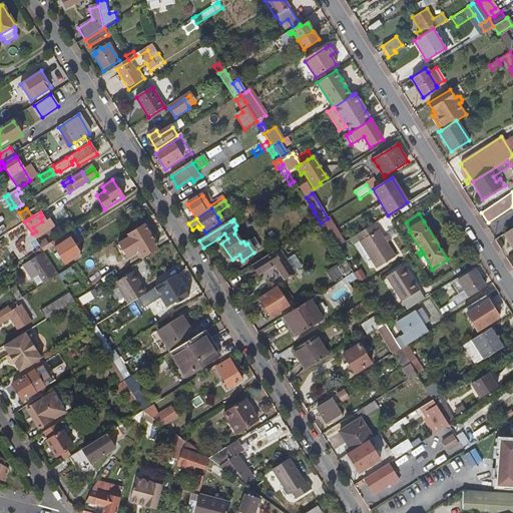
[(24,221),(13,228),(15,231),(24,226),(26,229),(24,230),(37,251),(38,250),(41,248),(38,243),(32,233),(24,221)]
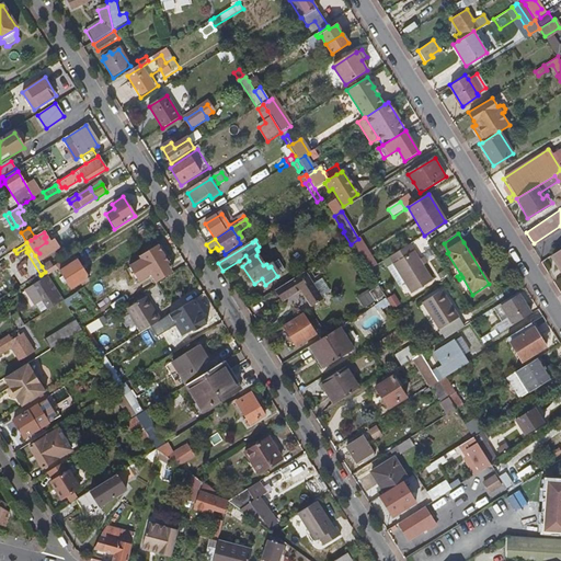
[(357,255),(351,244),(348,245),(342,250),(348,261),(357,255)]
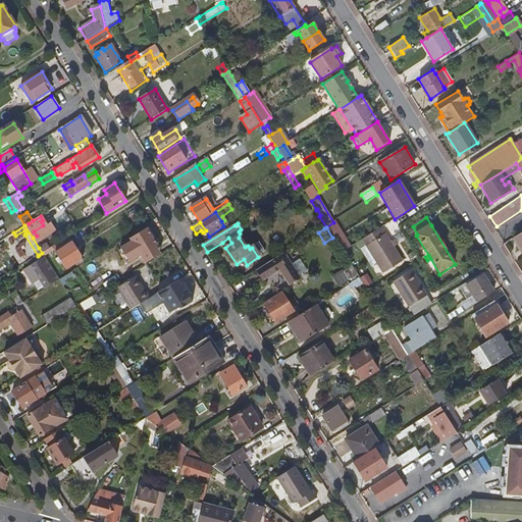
[(401,261),(380,227),(362,240),(382,272),(401,261)]
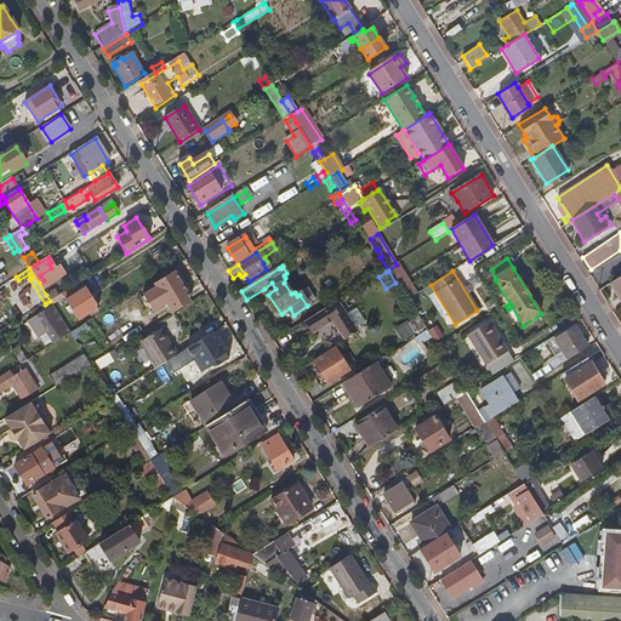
[(187,291),(175,273),(158,283),(165,294),(170,302),(187,291)]
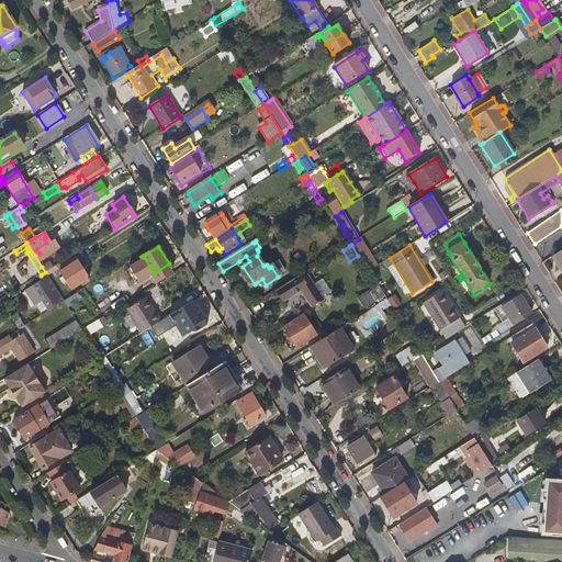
[(561,270),(561,248),(552,255),(561,270)]
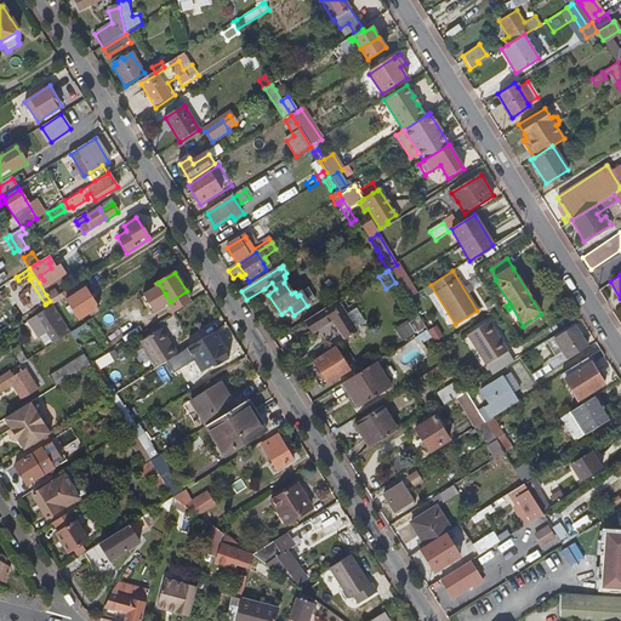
[(96,306),(81,281),(63,294),(66,297),(70,306),(67,308),(68,311),(70,309),(75,318),(96,306)]
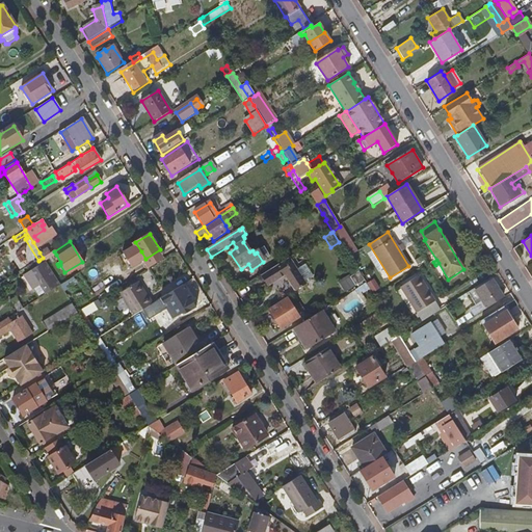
[(236,247),(233,242),(227,247),(230,253),(236,247)]
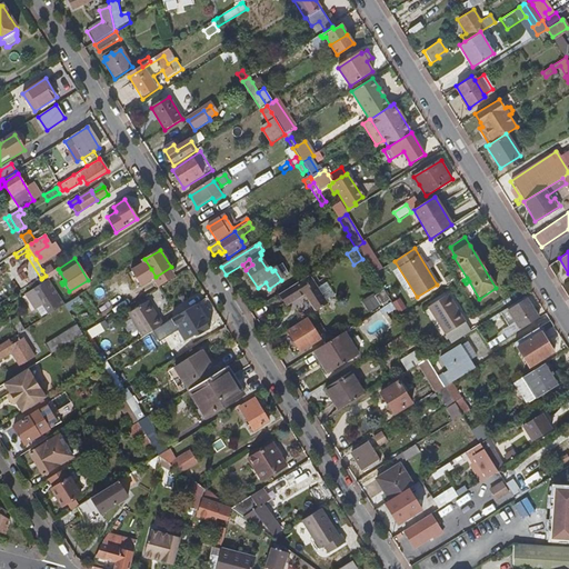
[(46,276),(55,270),(51,265),(42,270),(46,276)]
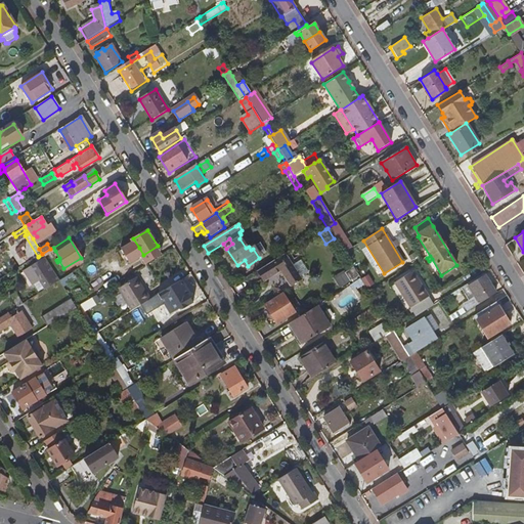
[(44,257),(55,251),(53,248),(50,249),(42,254),(44,257)]
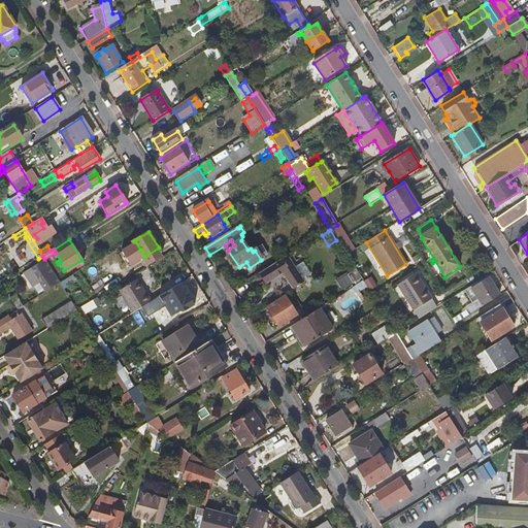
[(144,257),(140,250),(135,253),(139,260),(144,257)]
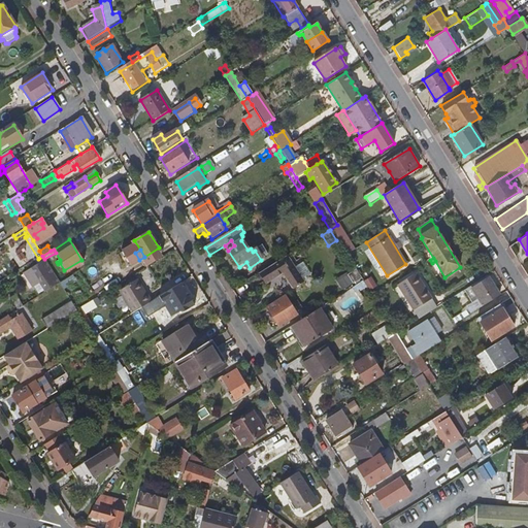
[(33,288),(40,284),(40,285),(44,291),(45,292),(60,284),(60,283),(44,259),(42,256),(39,258),(38,259),(37,260),(40,264),(24,274),(33,288)]
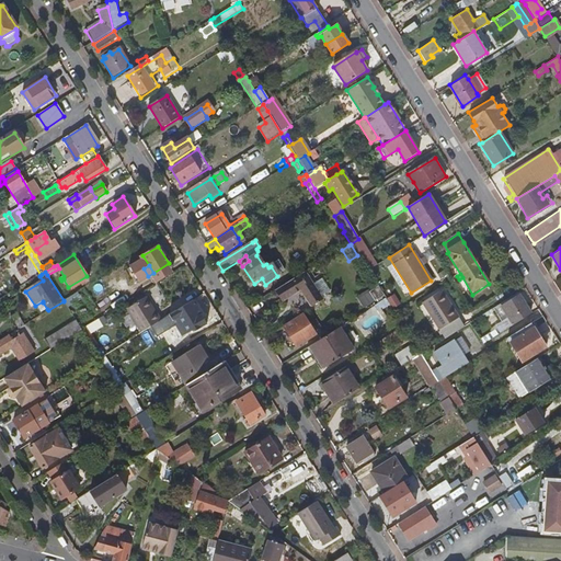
[(379,289),(377,285),(368,272),(365,274),(371,285),(366,288),(369,295),(379,289)]
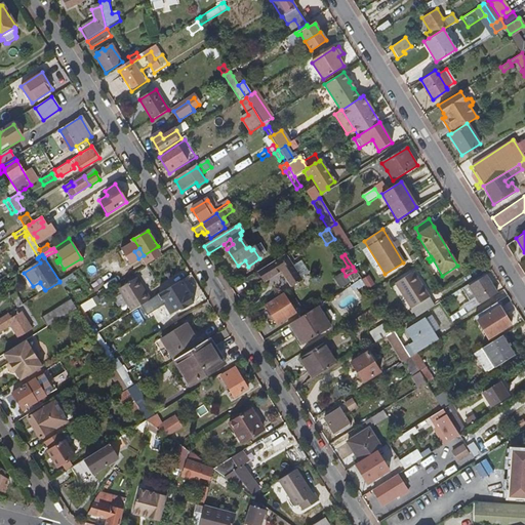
[(257,274),(263,284),(280,274),(290,290),(301,282),(300,282),(305,280),(304,277),(308,275),(299,264),(292,268),(284,256),(257,274)]
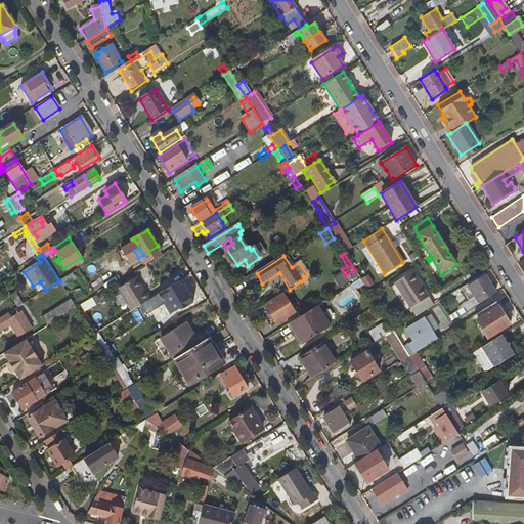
[(433,305),(411,271),(394,282),(416,316),(433,305)]
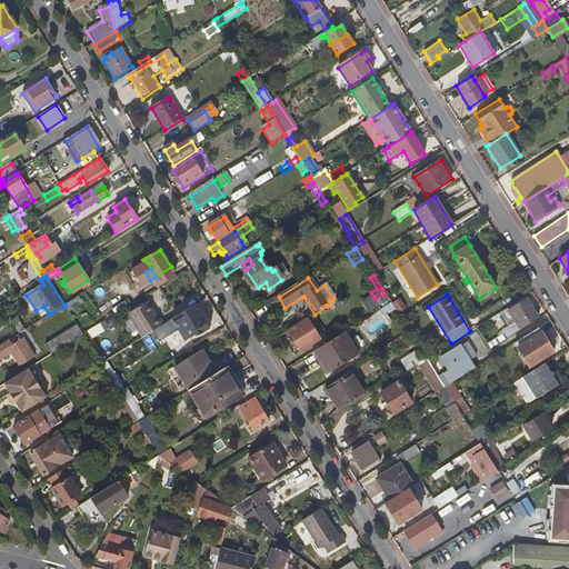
[(80,296),(66,303),(70,311),(85,302),(80,296)]
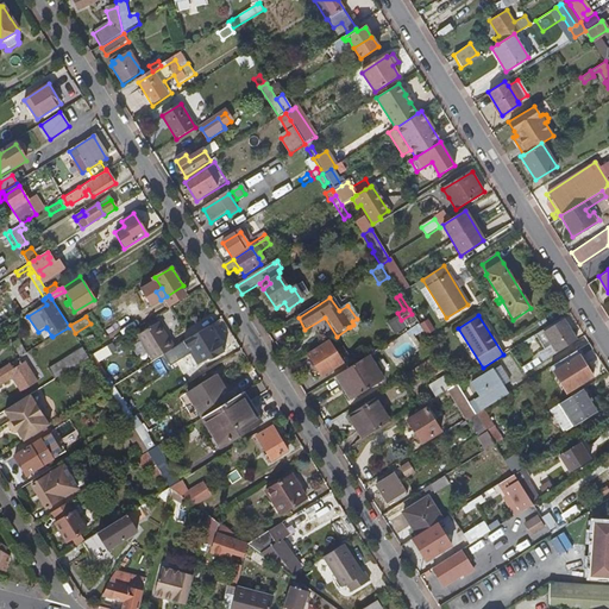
[(539,343),(547,338),(544,332),(563,320),(562,318),(534,336),(539,343)]
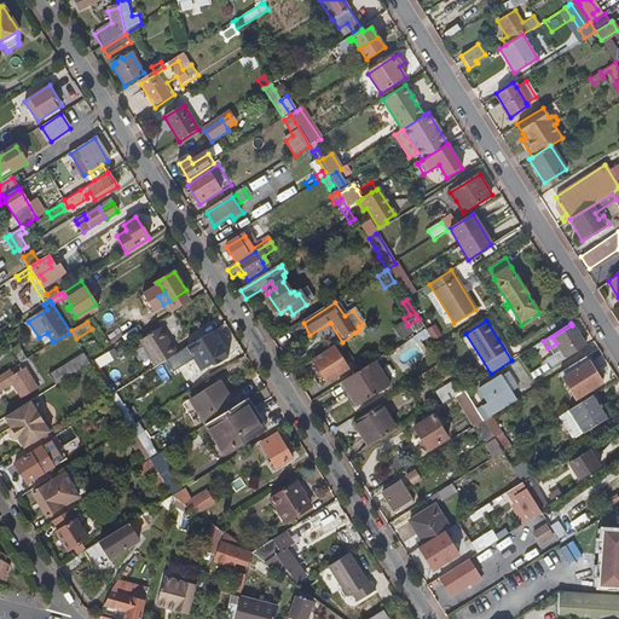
[(181,352),(166,325),(144,340),(160,365),(165,363),(181,352)]
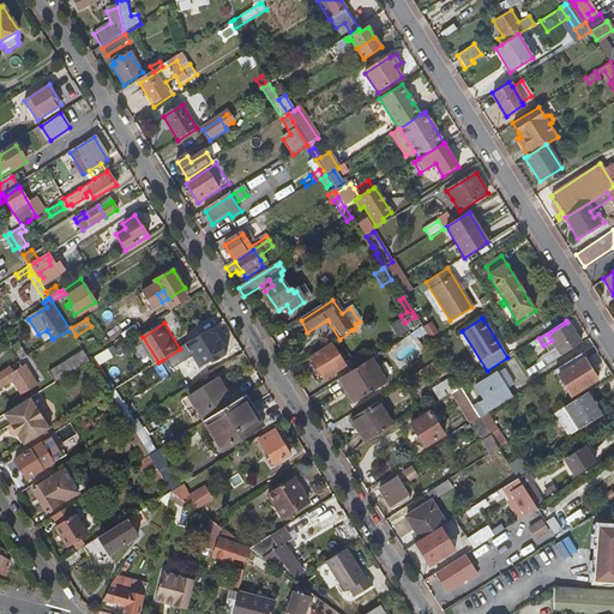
[(581,344),(567,323),(548,335),(552,341),(561,356),(581,344)]
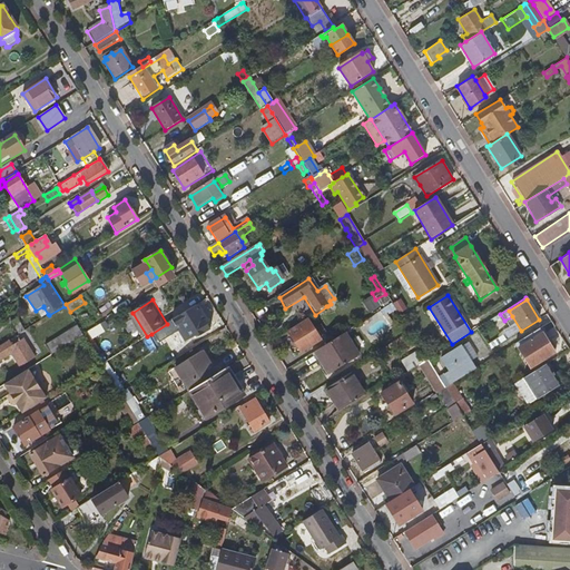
[(43,307),(43,306),(36,311),(41,318),(48,314),(43,307)]
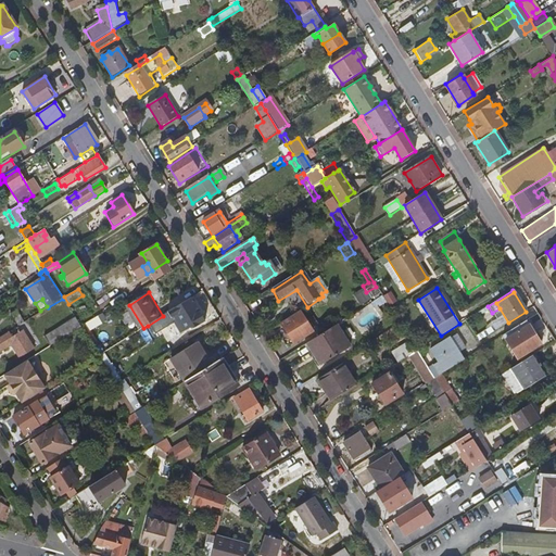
[(204,323),(190,299),(163,316),(148,326),(156,340),(162,337),(156,328),(179,314),(181,316),(177,319),(185,331),(191,327),(192,330),(204,323)]
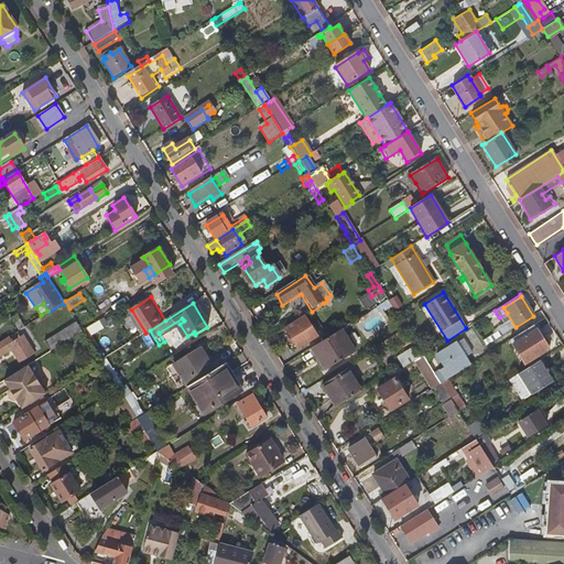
[(390,333),(376,313),(358,326),(372,345),(390,333)]
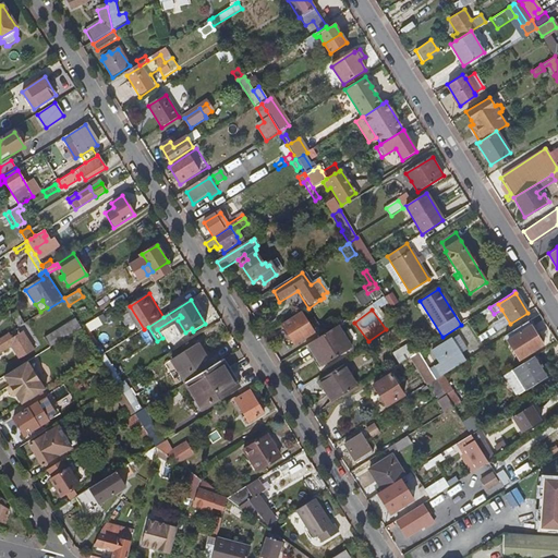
[(510,324),(501,310),(494,314),(498,320),(492,324),(497,331),(510,324)]
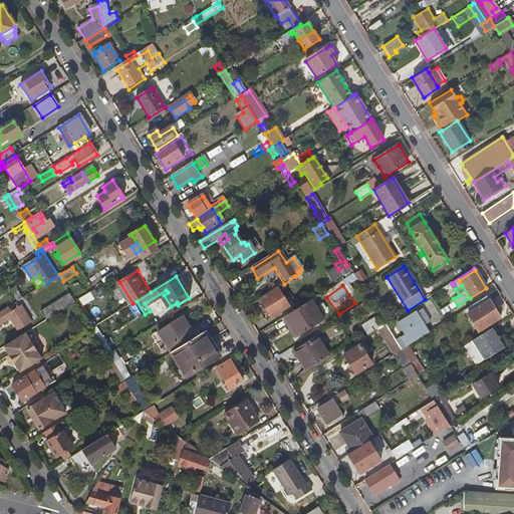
[(290,308),(279,290),(260,301),(272,319),(290,308)]
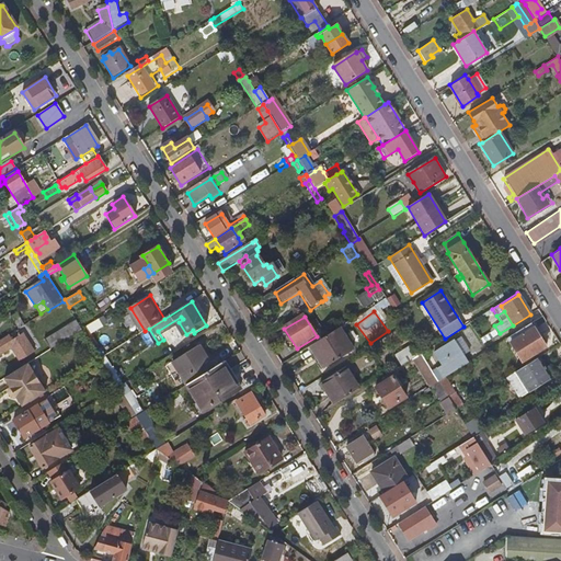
[(49,351),(82,330),(76,321),(44,342),(49,351)]
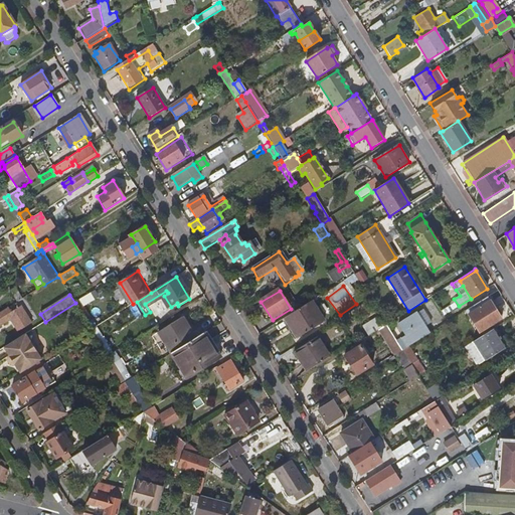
[(499,320),(486,297),(465,311),(479,333),(499,320)]
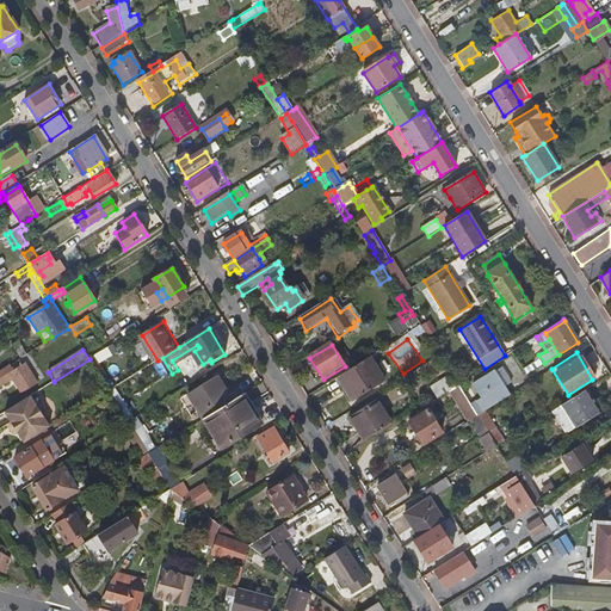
[(386,382),(370,358),(338,380),(352,403),(386,382)]
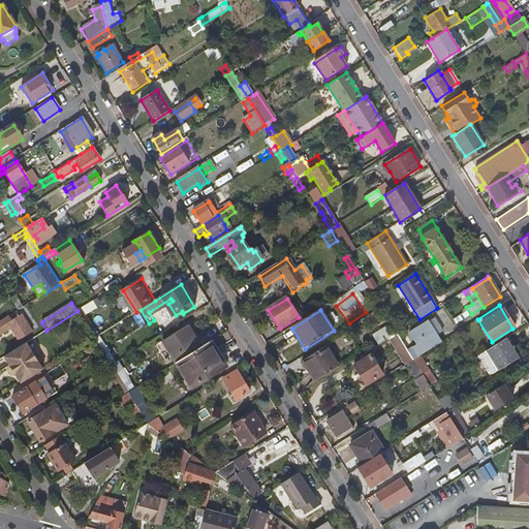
[(31,331),(22,315),(12,321),(8,316),(0,321),(0,334),(11,328),(19,340),(31,331)]
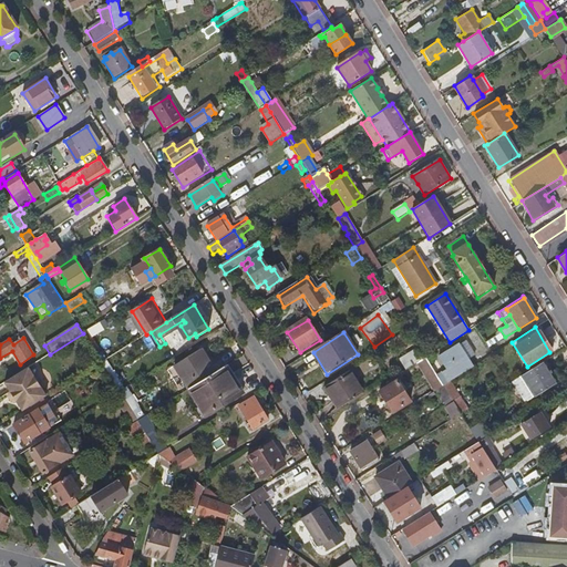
[(473,357),(464,342),(459,347),(467,361),(473,357)]
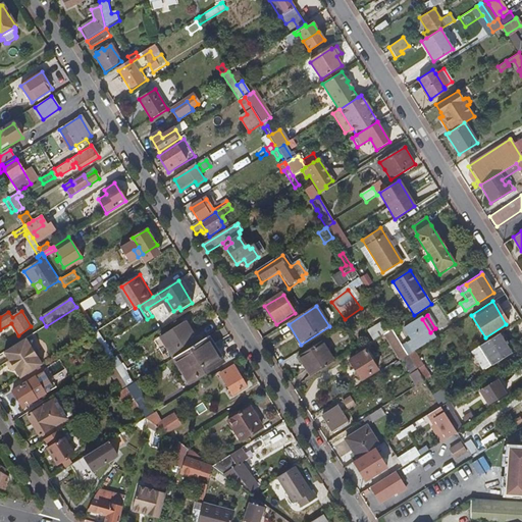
[(422,319),(421,317),(403,329),(410,341),(406,344),(406,345),(402,348),(407,357),(414,352),(434,338),(430,332),(422,319)]
